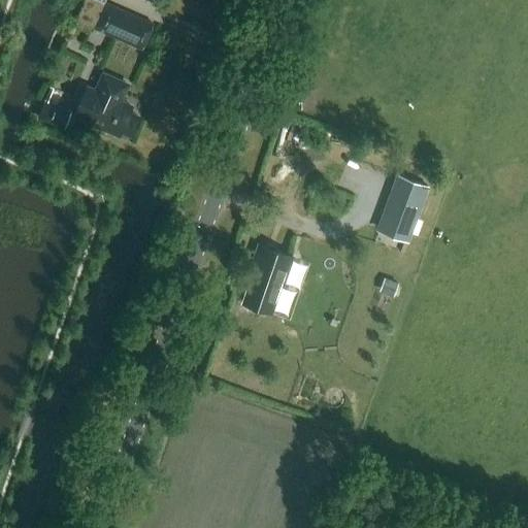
[(153,24),(102,1),(91,28),(141,50),(153,24)]
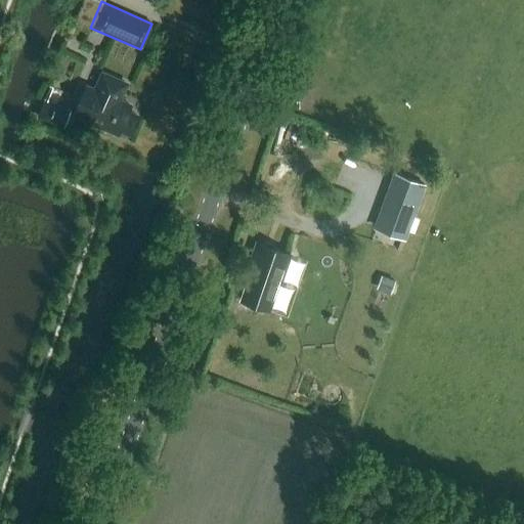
[(100,72),(93,90),(85,86),(73,115),(118,134),(121,128),(131,132),(137,117),(127,113),(130,105),(121,101),(128,83),(100,72)]
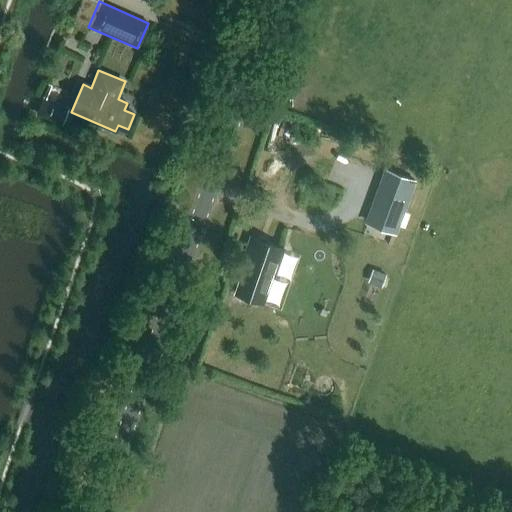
[(45,97),(38,114),(61,123),(68,107),(45,97)]
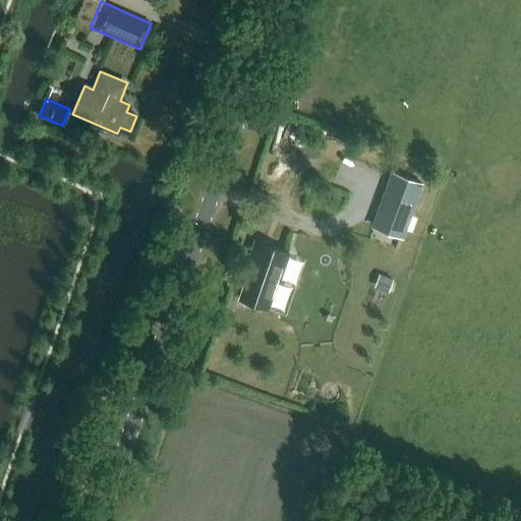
[(422,184),(393,173),(375,222),(404,232),(422,184)]
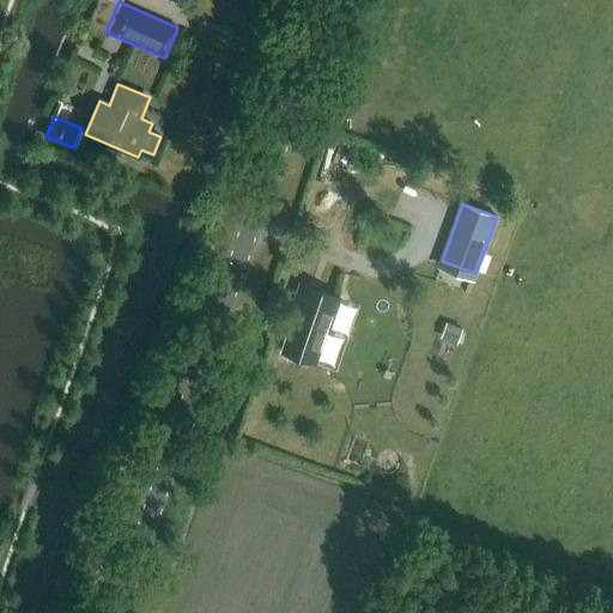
[(293,319),(283,351),(314,362),(325,329),(328,331),(339,297),(299,284),(289,317),(293,319)]
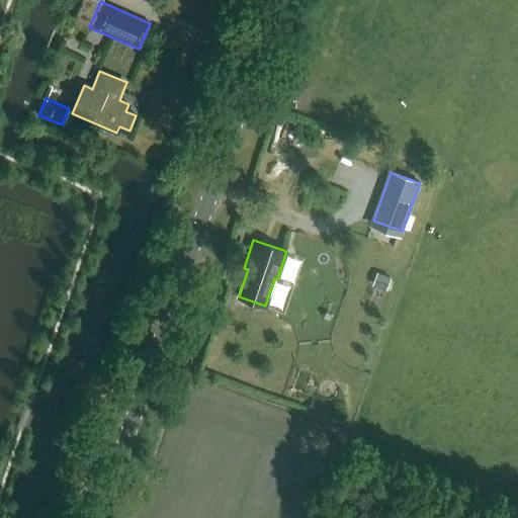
All buildings are outlined.
